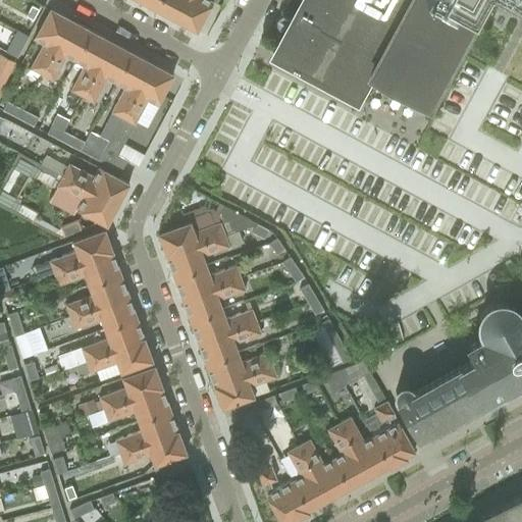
[(25,0),(16,17),(31,25),(32,24),(32,23),(41,7),(27,0),(25,0)]
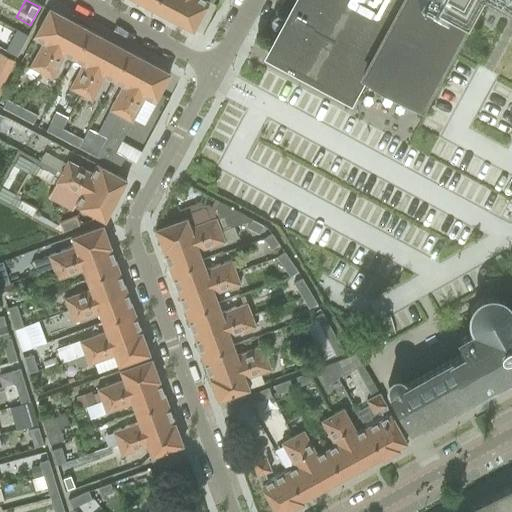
[(134,0),(151,9),(156,0),(134,0)]
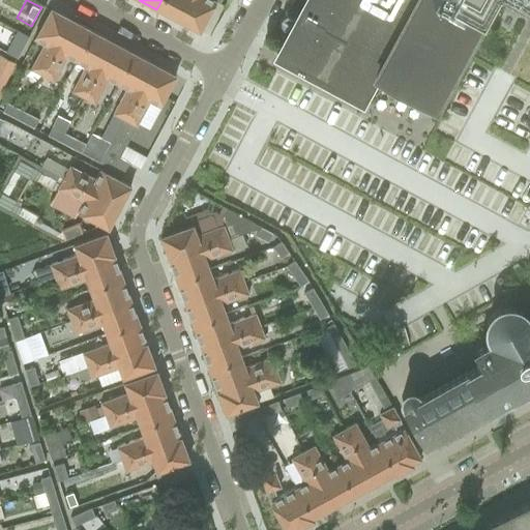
[(162,0),(156,9),(177,21),(188,0),(162,0)]
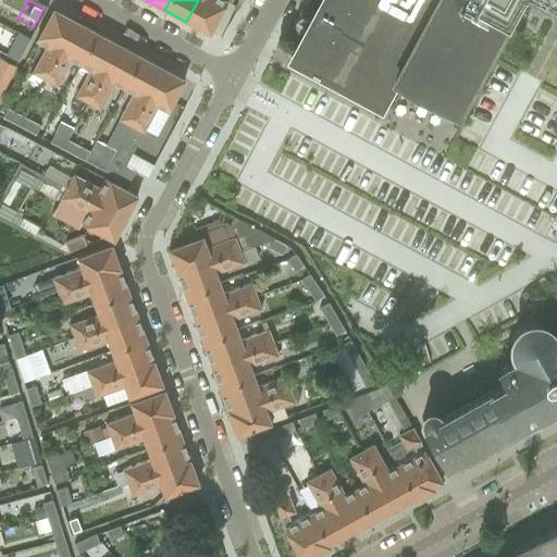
[(198,0),(186,22),(209,34),(226,1),(230,3),(231,0),(198,0)]
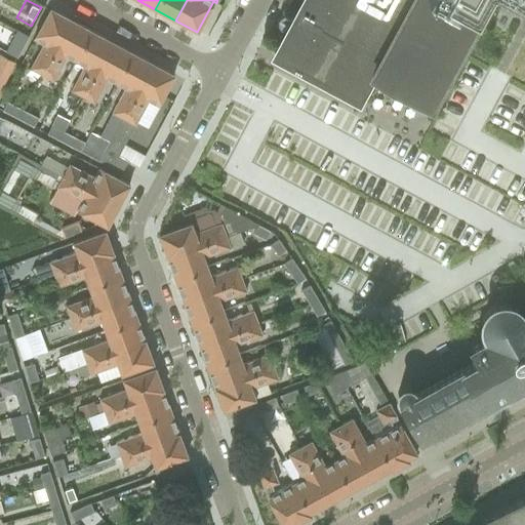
[(524,0),(301,0),(274,53),(357,98),(371,72),(429,103),(430,101),(420,95),(463,16),(473,22),(481,6),(496,15),(494,21),(524,37),(524,0)]
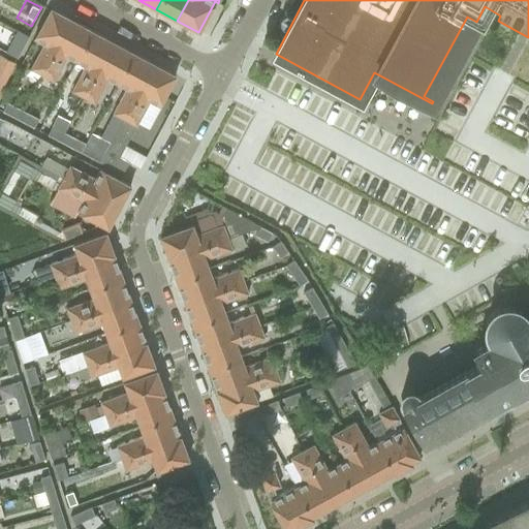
[(42,44),(29,69),(41,75),(71,20),(50,8),(40,27),(33,39),(42,44)]
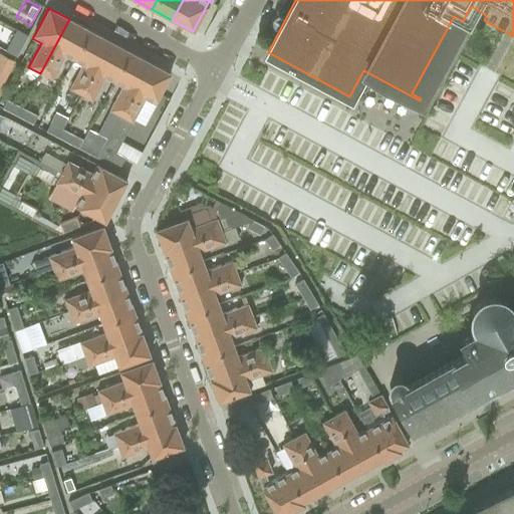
[(69,19),(40,73),(51,79),(64,55),(73,60),(89,30),(69,19)]
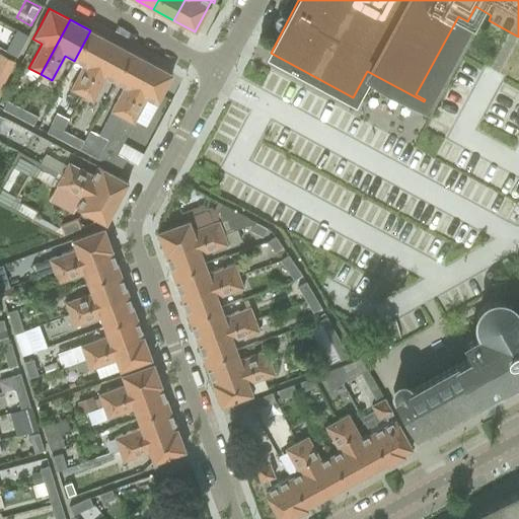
[(82,65),(69,89),(81,96),(110,42),(90,30),(74,61),(82,65)]
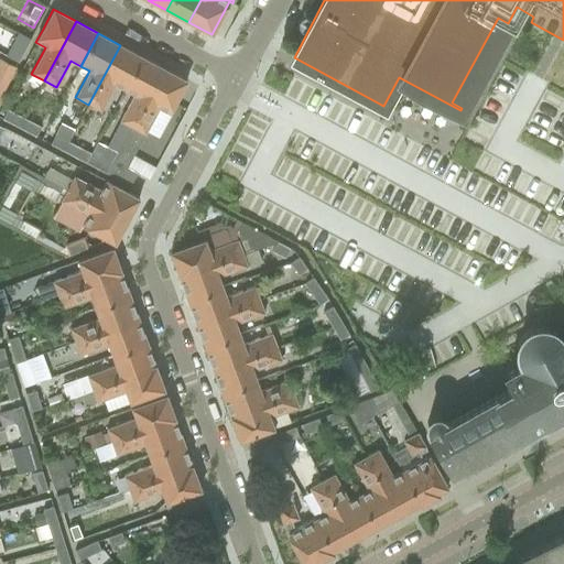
[(17,34),(9,49),(21,55),(29,40),(17,34)]
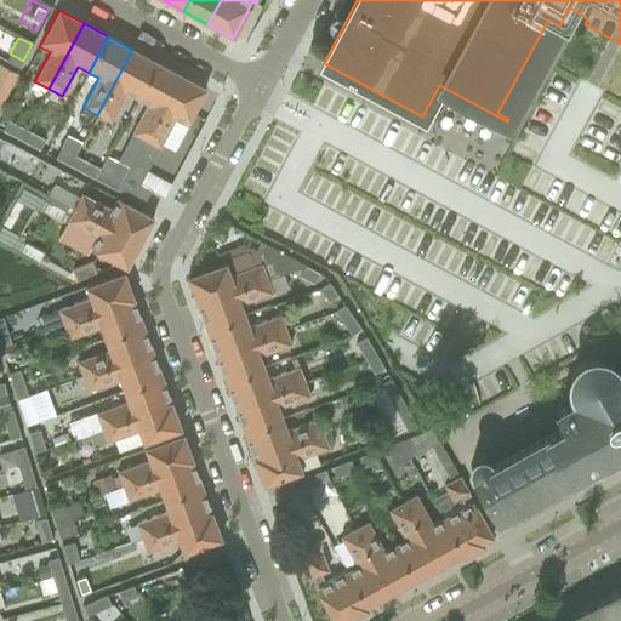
[(132,50),(97,115),(110,123),(126,92),(137,98),(157,63),(132,50)]
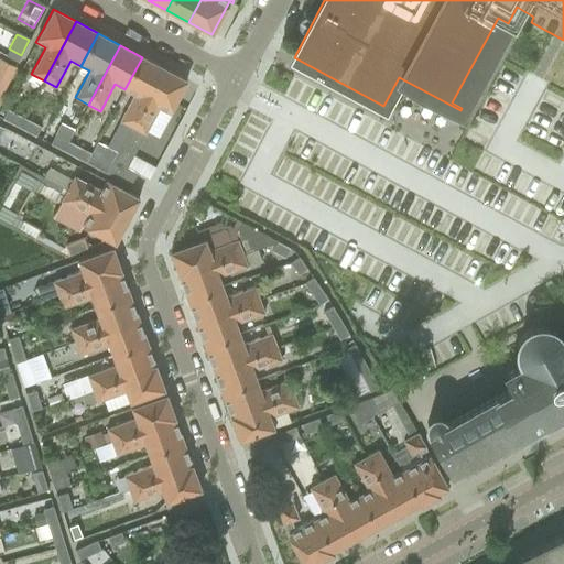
[(133,95),(119,121),(131,128),(132,128),(164,68),(142,57),(125,89),(133,95)]
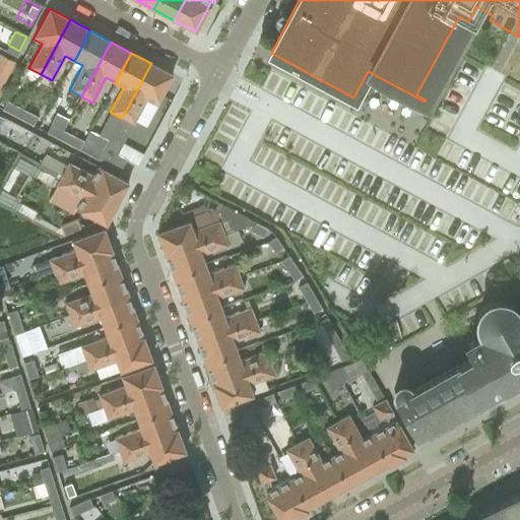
[(0,54),(0,74),(4,77),(13,61),(0,54)]
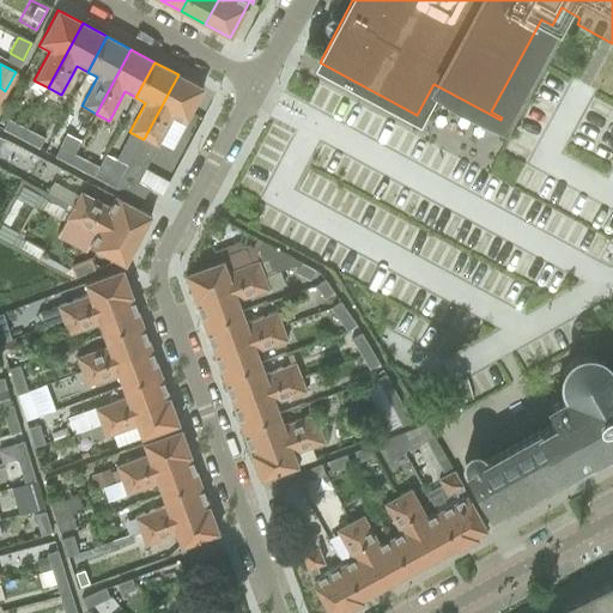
[(178,74),(144,139),(157,146),(158,144),(173,117),(183,123),(202,87),(178,74)]
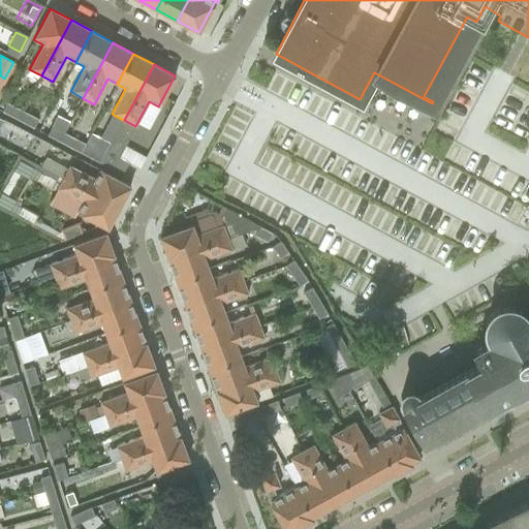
[(149,101),(136,124),(148,130),(160,107),(158,106),(149,101)]
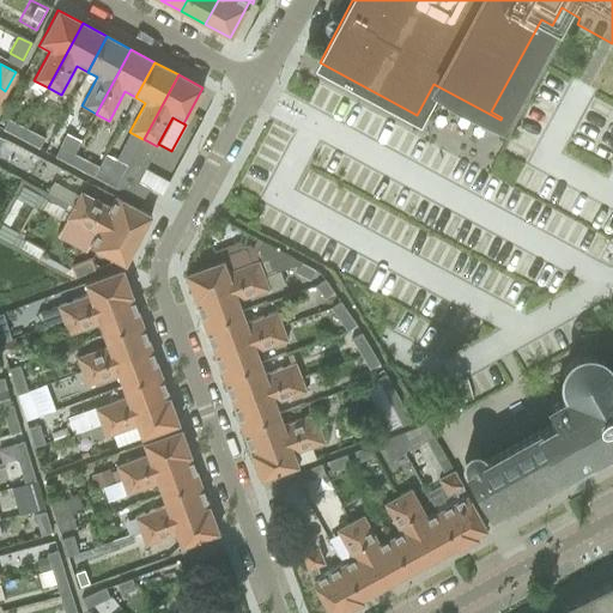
[(7,120),(2,129),(20,139),(20,138),(24,132),(24,131),(25,131),(25,129),(25,128),(7,120)]
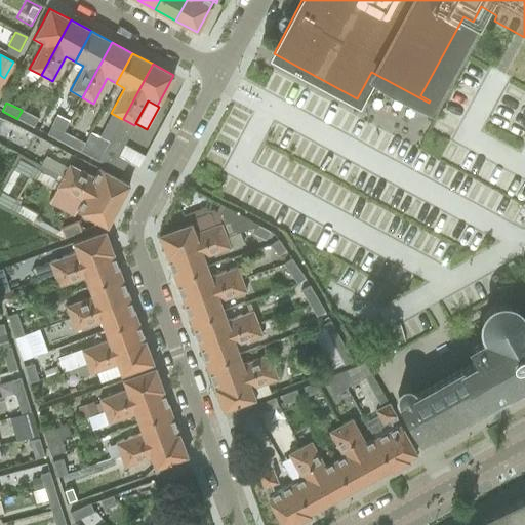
[(17,118),(17,119),(33,127),(37,119),(22,111),(22,112),(21,112),(21,113),(17,118)]
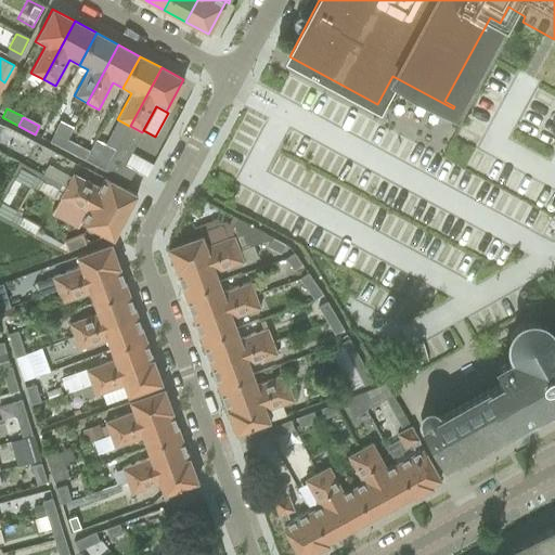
[(129,126),(117,119),(103,145),(115,152),(129,126)]
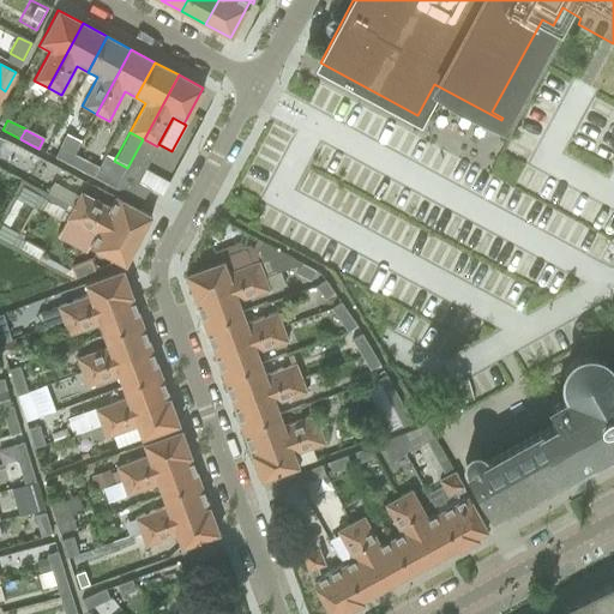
[(65,137),(60,148),(73,155),(79,144),(65,137)]
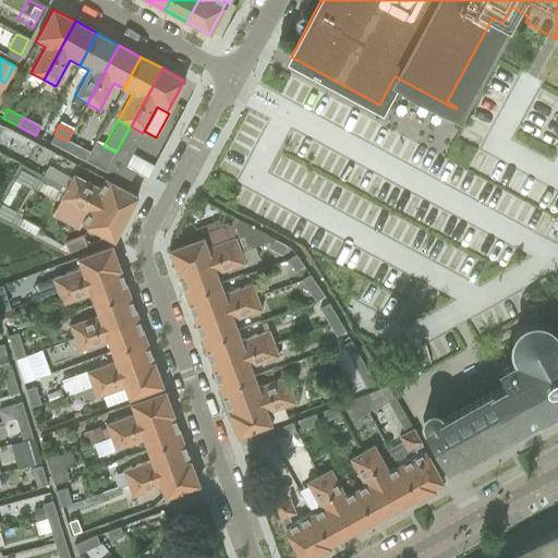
[(116,153),(106,172),(129,184),(136,171),(125,166),(131,156),(133,152),(143,133),(131,126),(130,126),(116,153)]
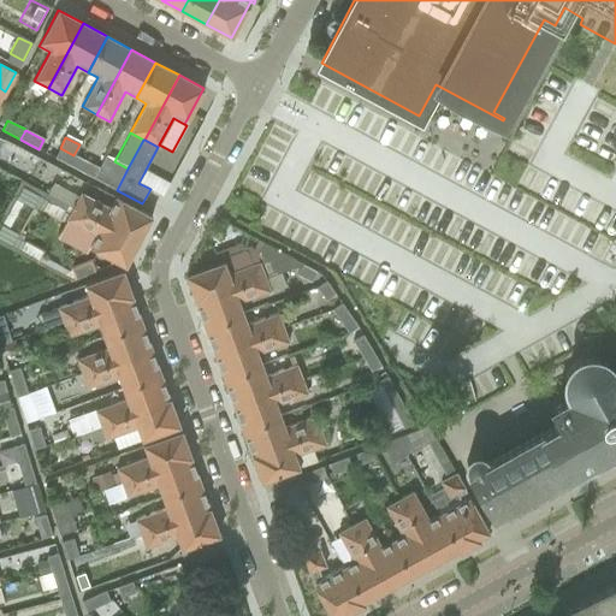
[(60,148),(54,158),(69,165),(71,160),(73,155),(60,148)]
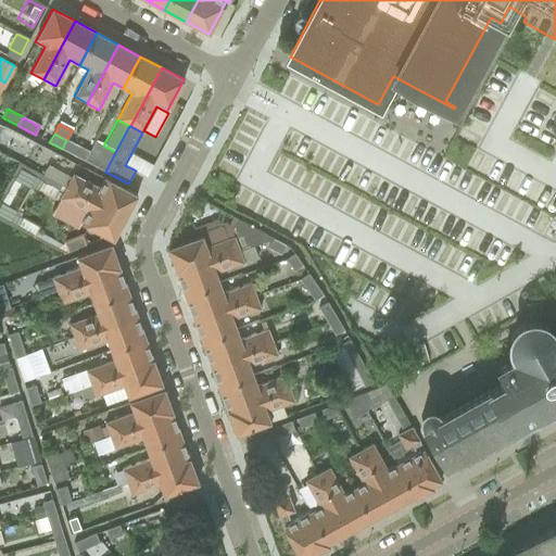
[(64,144),(62,149),(84,161),(89,152),(66,140),(64,144)]
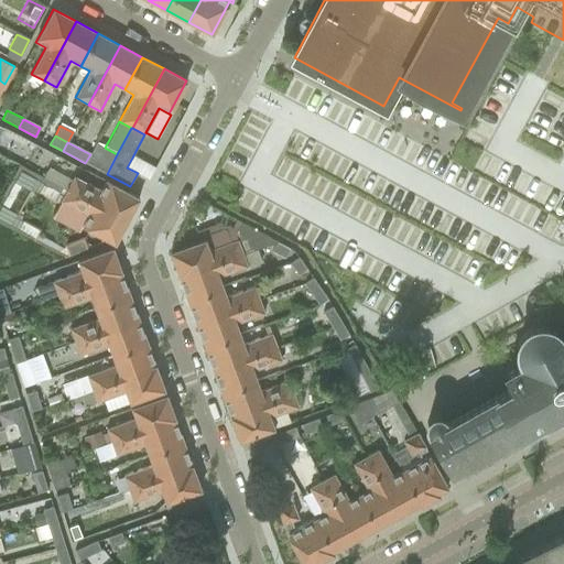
[(96,144),(90,154),(110,164),(116,154),(96,144)]
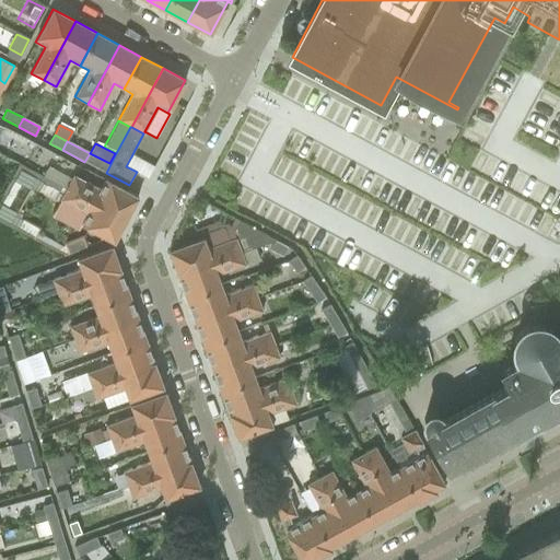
[(90,153),(84,162),(97,168),(102,171),(105,173),(109,163),(90,153)]
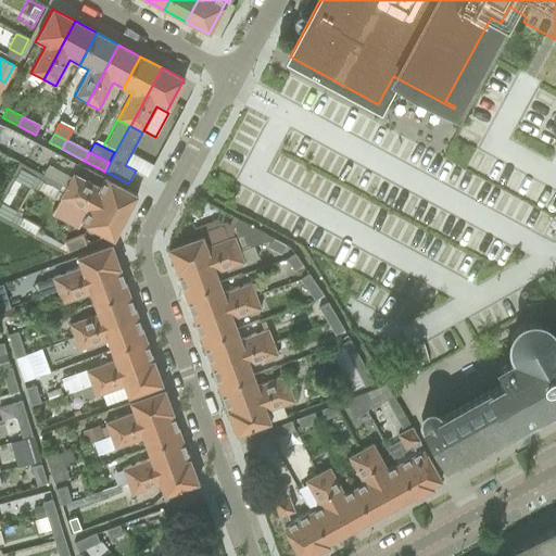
[(125,165),(136,171),(147,177),(152,167),(130,155),(125,165)]
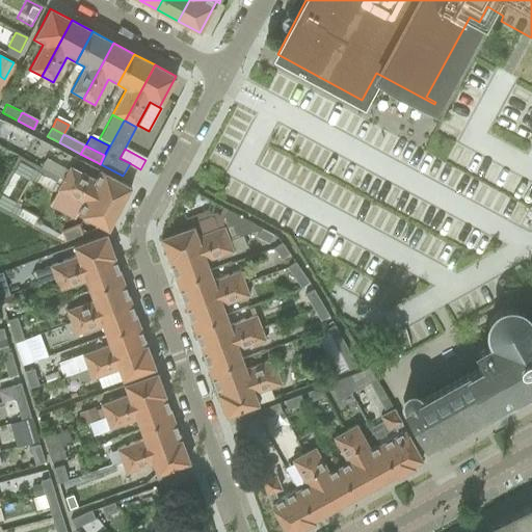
[(12,165),(0,189),(0,211),(30,228),(35,217),(17,208),(19,204),(16,202),(27,180),(32,182),(33,179),(51,188),(52,186),(53,184),(57,176),(18,155),(12,165)]
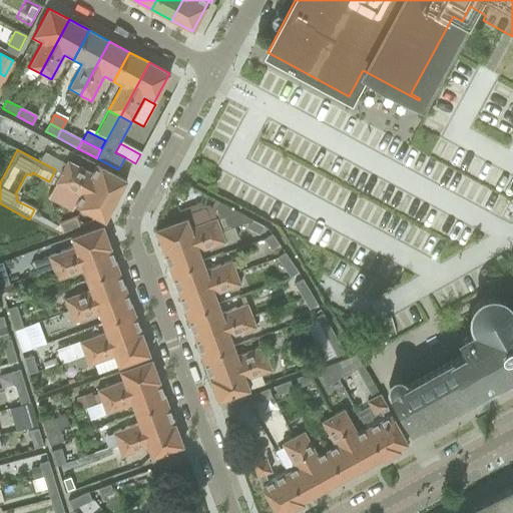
[(67,160),(61,172),(115,200),(126,180),(107,170),(85,159),(80,167),(67,160)]
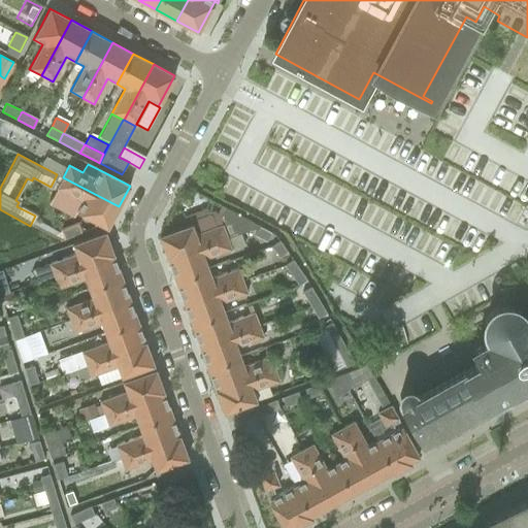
[(63,177),(56,189),(80,202),(76,211),(89,218),(107,228),(119,206),(63,177)]
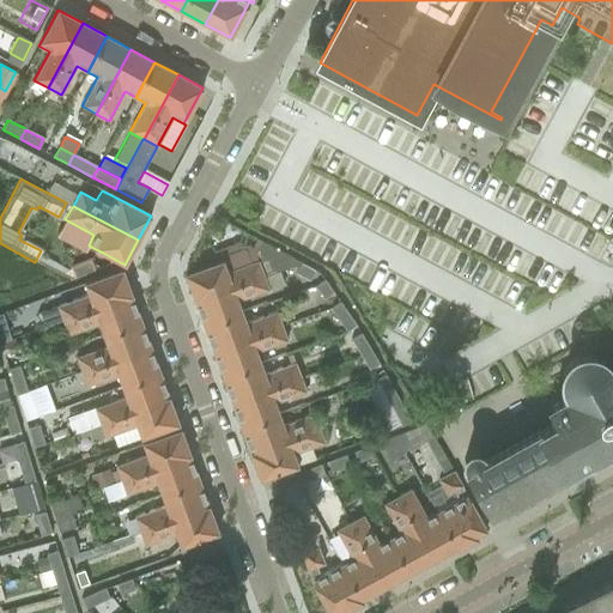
[(262,243),(255,254),(258,261),(262,275),(263,277),(299,263),(297,262),(262,243)]
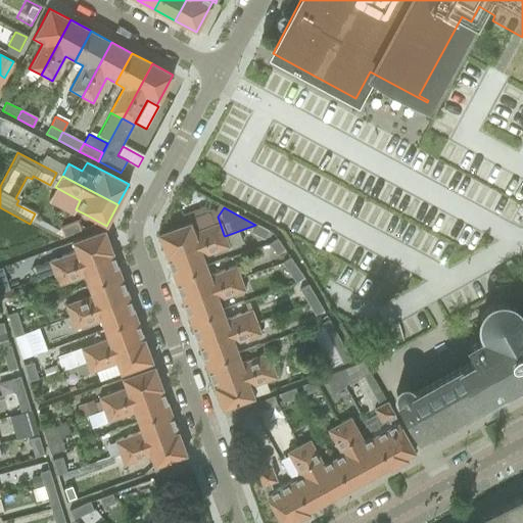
[(158,234),(157,234),(165,256),(224,235),(220,223),(193,232),(190,222),(158,234)]
